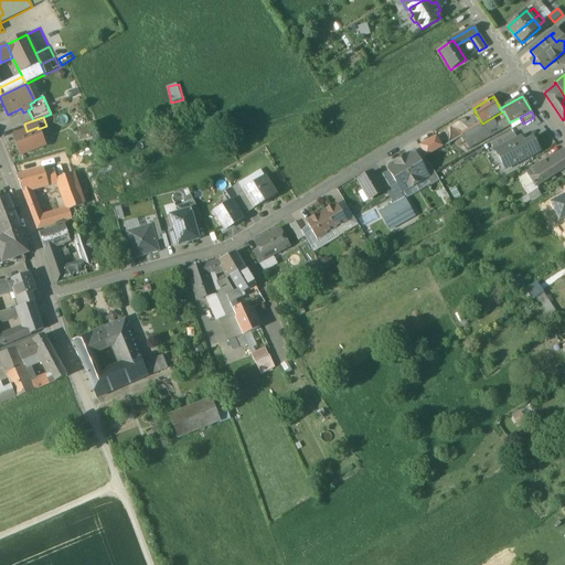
[(483,125),(462,136),(470,149),(498,134),(494,127),(498,125),(493,117),(482,124),(483,125)]
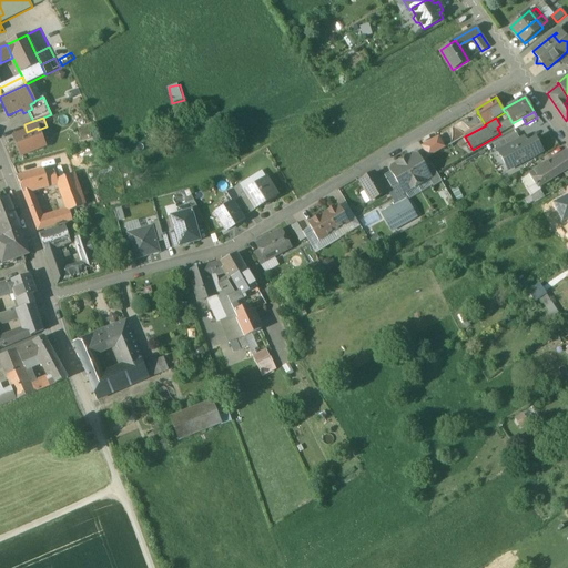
[(523,118),(513,123),(514,125),(514,127),(516,130),(526,124),(523,118)]
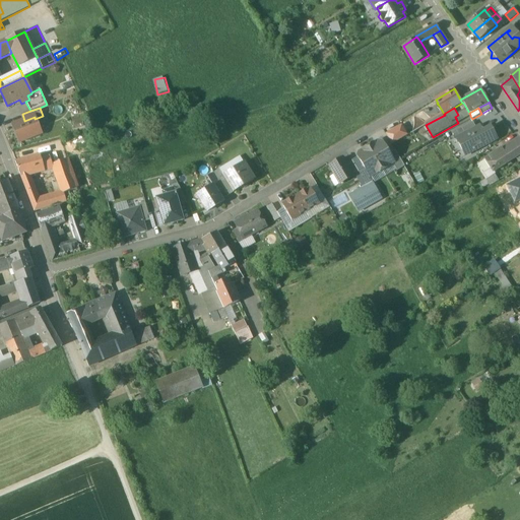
[(458,115),(455,117),(458,123),(470,116),(470,115),(469,113),(467,110),(458,115)]
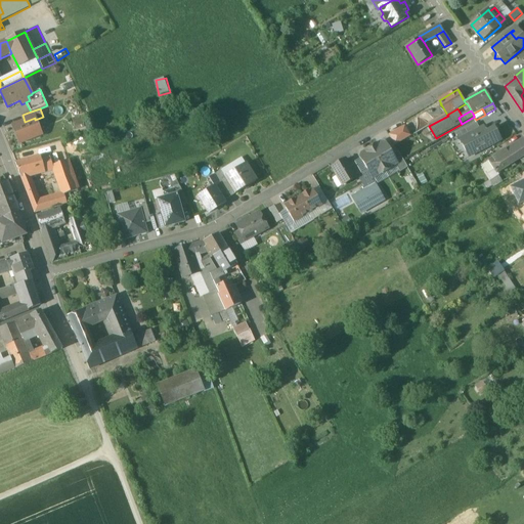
[(25,122),(13,126),(20,143),(41,135),(35,120),(35,118),(25,122)]
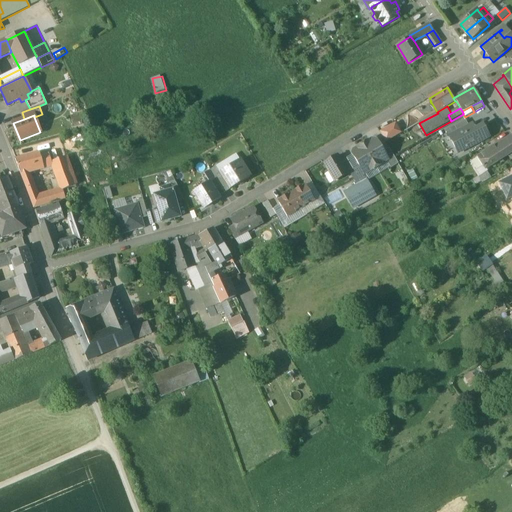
[(397,120),(379,131),(385,142),(403,132),(397,120)]
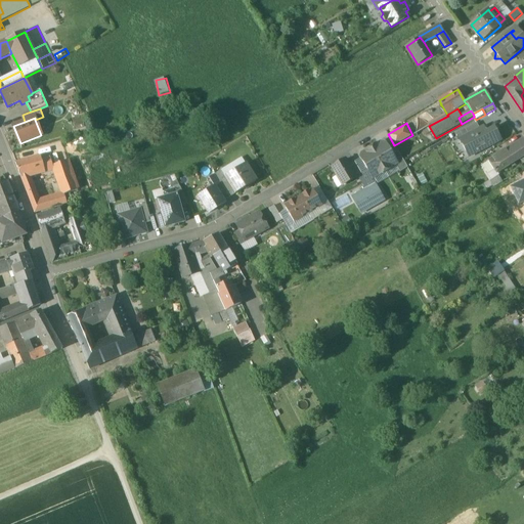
[(477,125),(466,130),(469,135),(480,130),(477,125)]
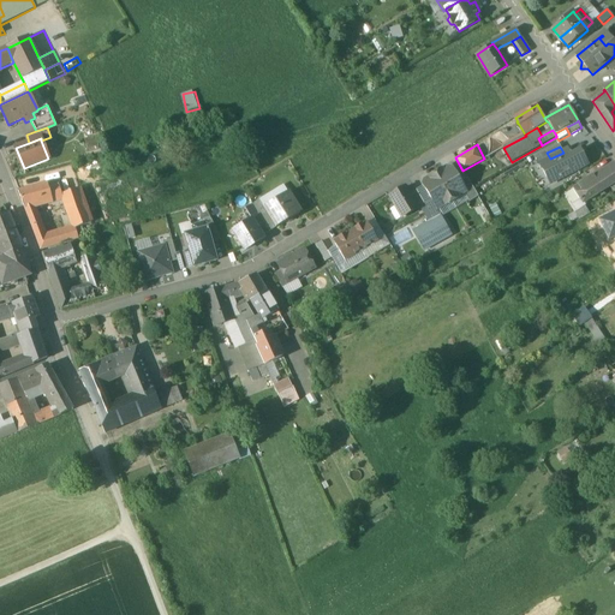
[(580,151),(571,156),(577,167),(578,169),(587,165),(580,151)]
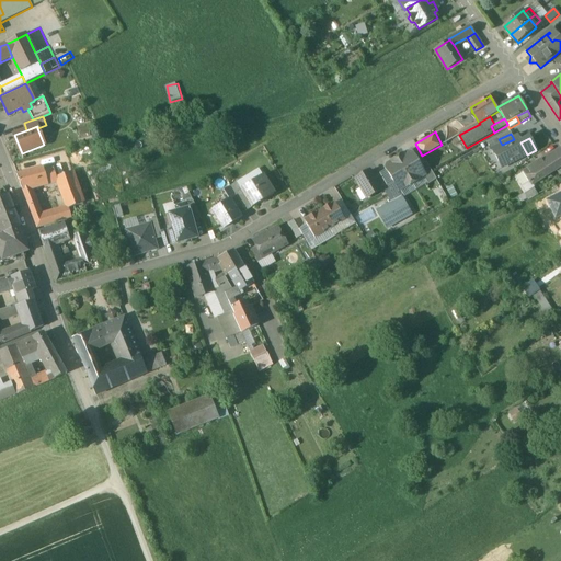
[(502,145),(496,148),(501,156),(497,158),(502,168),(511,163),(510,161),(526,152),(521,142),(519,140),(515,142),(514,139),(502,145)]
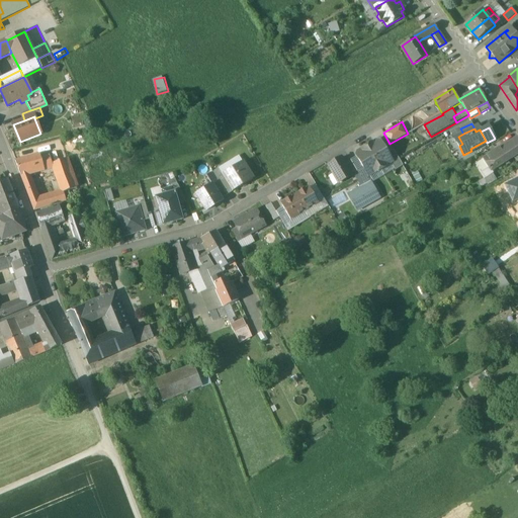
[(500,148),(483,159),(483,160),(484,160),(489,168),(490,169),(491,172),(517,154),(517,137),(500,148)]
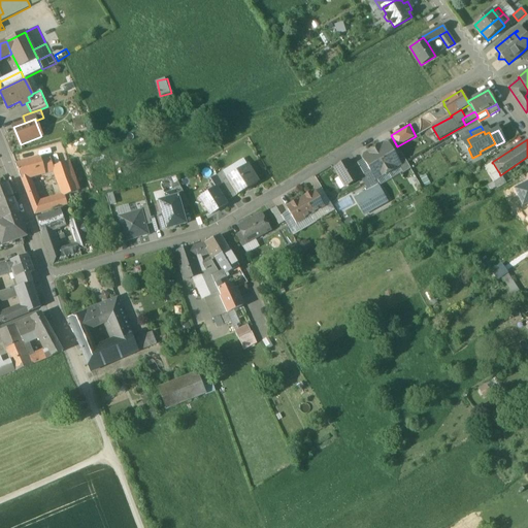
[(388,144),(385,143),(380,146),(380,145),(374,149),(388,173),(394,169),(393,169),(398,165),(399,165),(395,158),(396,158),(395,157),(388,144)]
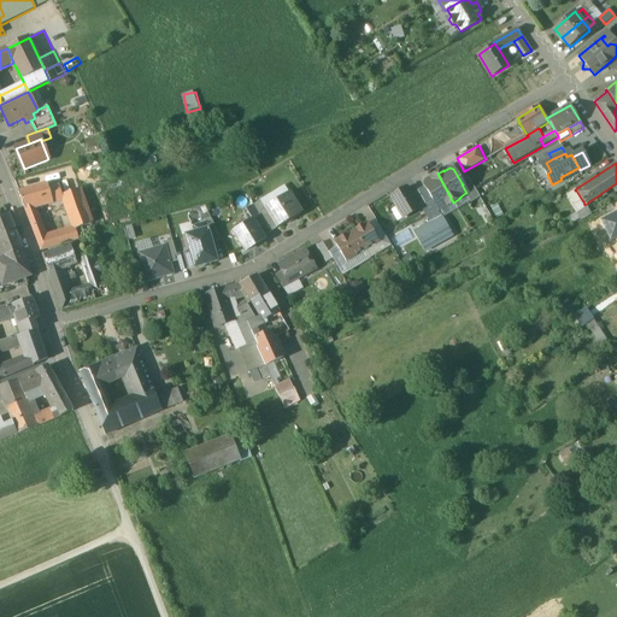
[(453,203),(438,174),(430,177),(432,178),(427,182),(425,187),(433,200),(434,201),(435,200),(440,209),(447,205),(447,206),(453,203)]
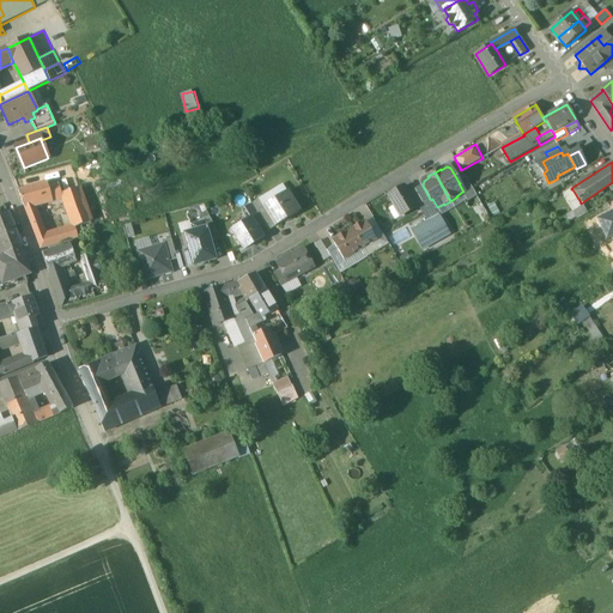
[(466,177),(459,182),(460,183),(459,183),(463,192),(462,192),(468,201),(477,196),(466,177)]
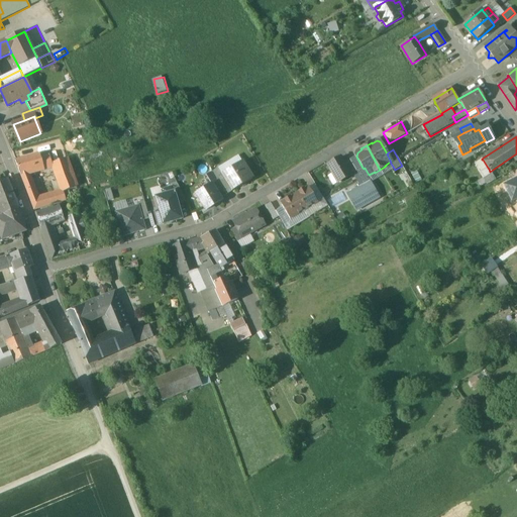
[(40,154),(16,161),(21,176),(23,182),(30,180),(28,173),(44,169),(52,166),(49,157),(41,159),(40,154)]
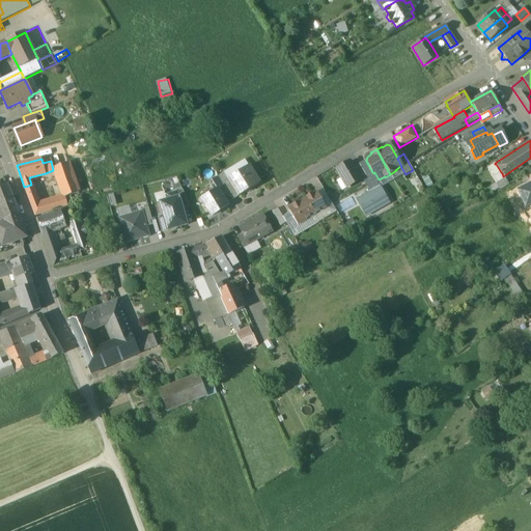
[(350,162),(337,169),(342,178),(347,188),(361,180),(360,179),(354,168),(350,162)]
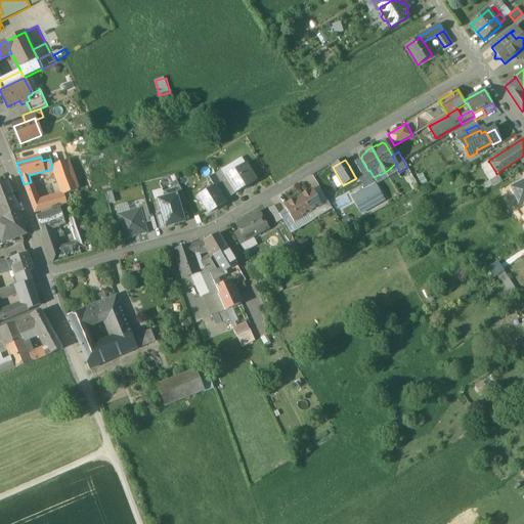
[(488,162),(482,166),(487,174),(494,170),(489,162),(488,162)]
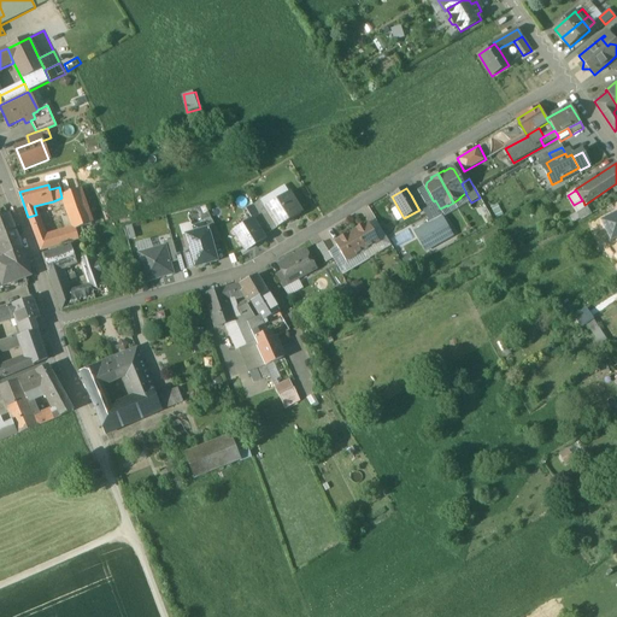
[(80,192),(64,197),(76,229),(92,224),(80,192)]
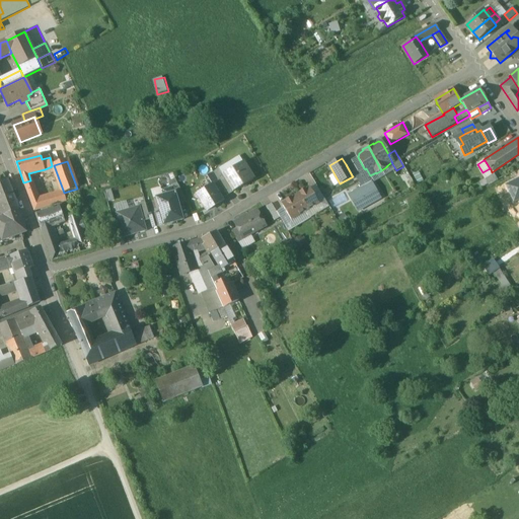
[(352,161),(346,164),(352,175),(358,172),(358,171),(352,161)]
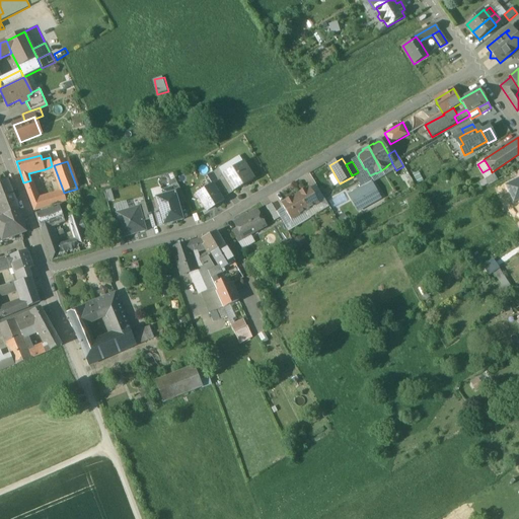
[(223,174),(223,175),(226,180),(233,193),(253,179),(243,162),(223,174)]
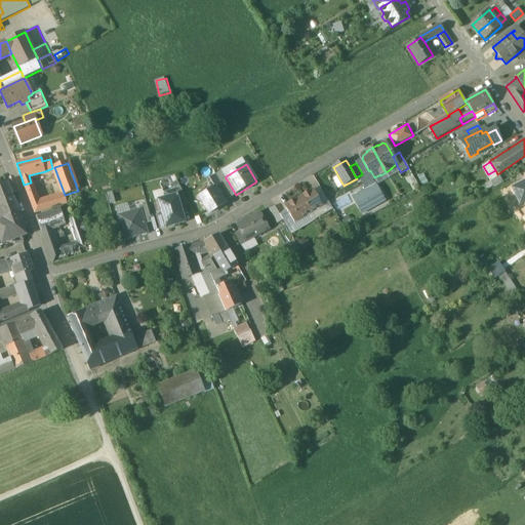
[(221,170),(216,174),(223,186),(229,183),(226,177),(226,176),(221,170)]
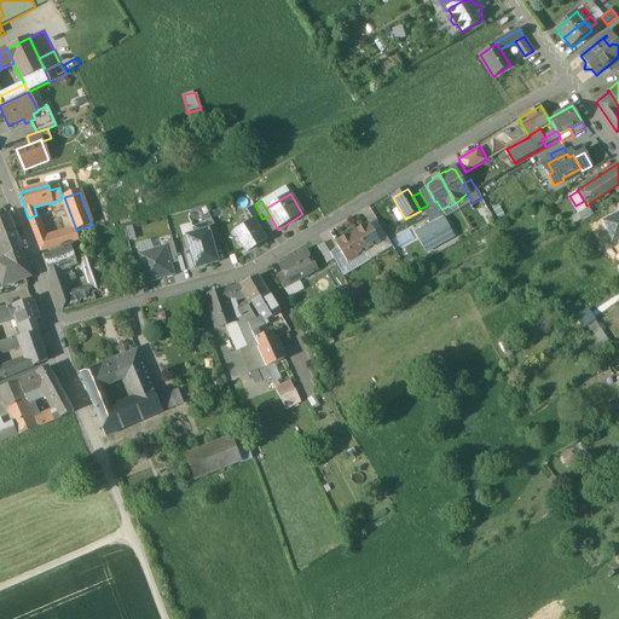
[(434,201),(427,204),(427,206),(437,221),(444,218),(446,217),(441,209),(437,201),(435,202),(434,201)]
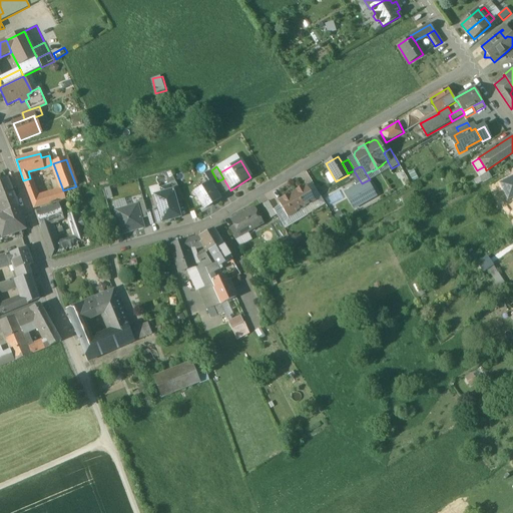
[(211,170),(204,174),(210,183),(210,182),(215,191),(221,187),(217,181),(211,170)]
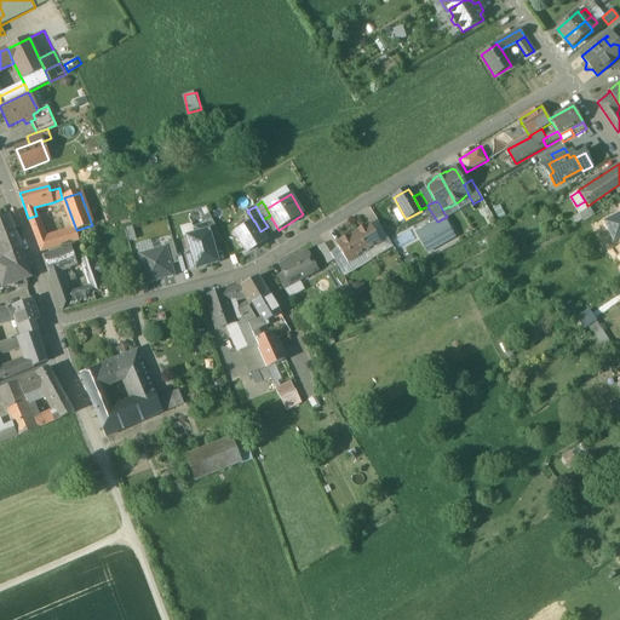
[(590,207),(579,214),(584,222),(595,216),(590,207)]
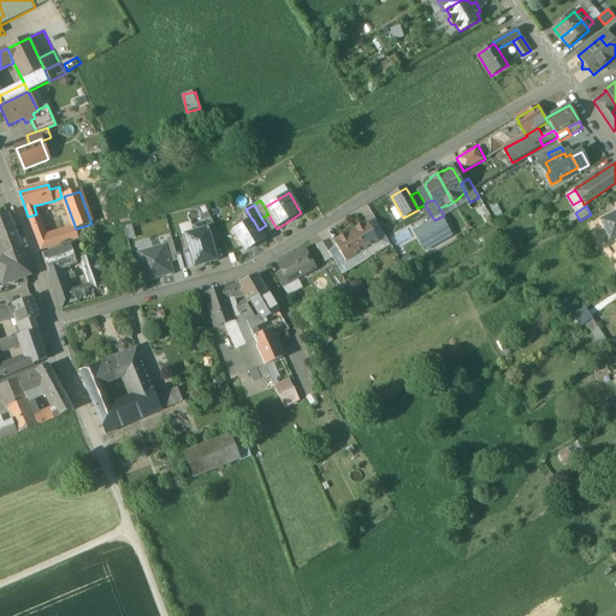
[(403,218),(397,207),(391,211),(397,221),(403,218)]
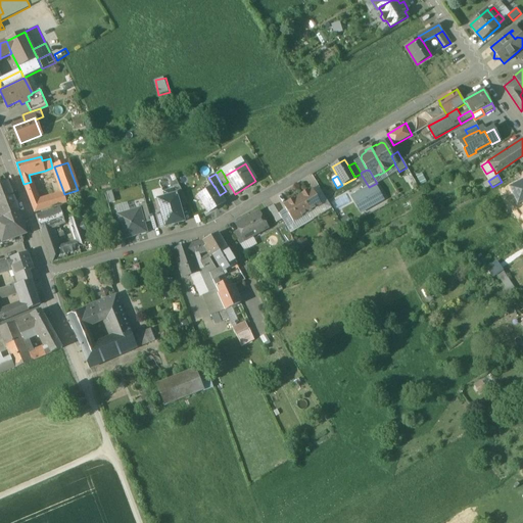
[(0,183),(0,209),(15,203),(15,202),(16,202),(15,201),(7,182),(7,181),(0,183)]
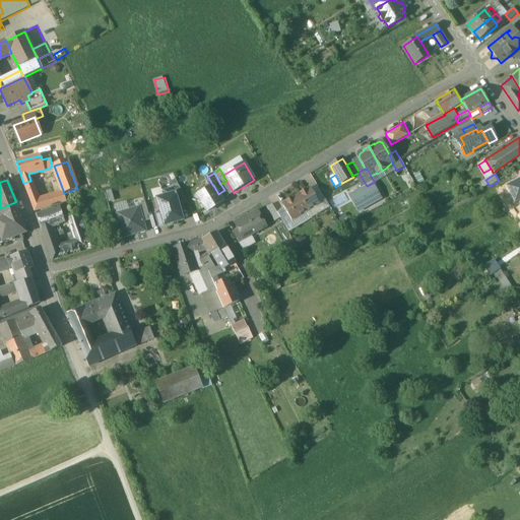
[(30,181),(23,183),(26,191),(34,188),(30,181)]
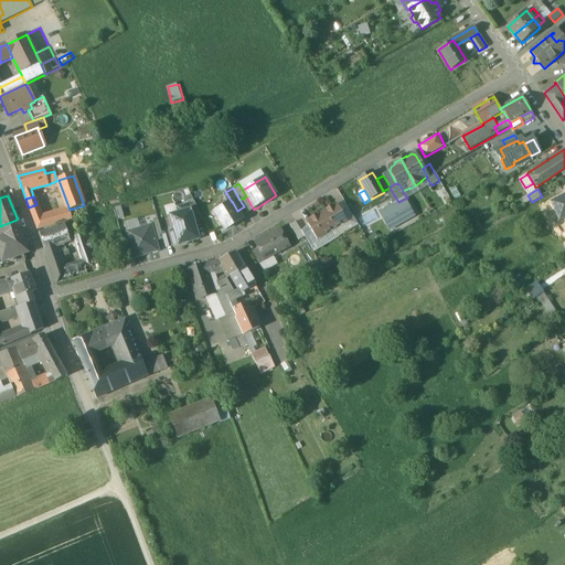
[(246,196),(240,200),(244,206),(248,213),(254,210),(246,196)]
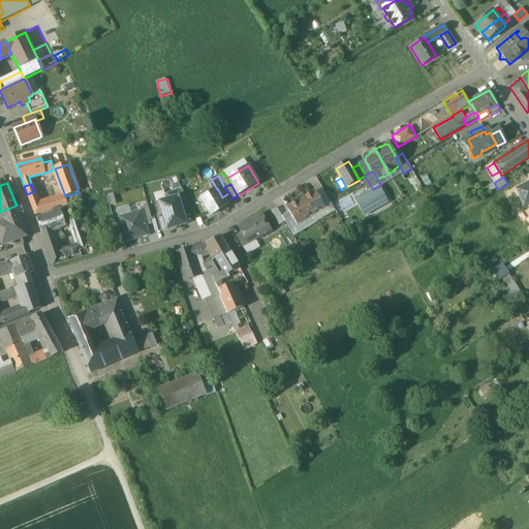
[(528,184),(517,190),(524,206),(528,203),(528,184)]
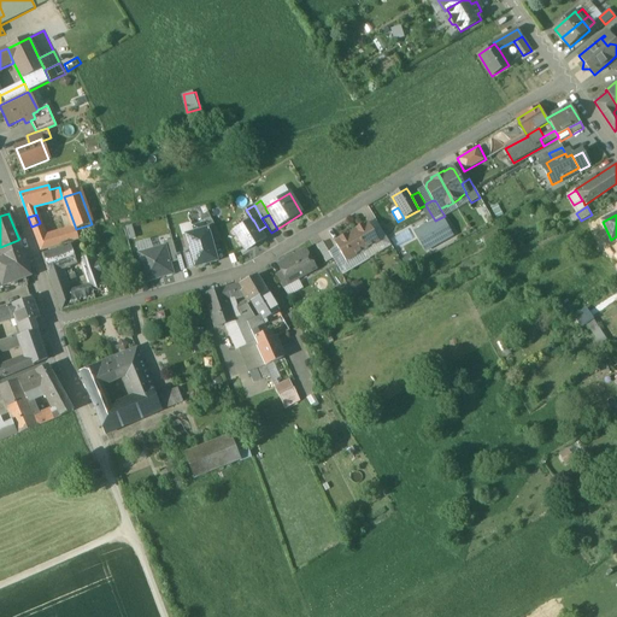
[(435,221),(432,223),(416,233),(425,251),(452,236),(442,217),(435,221)]
